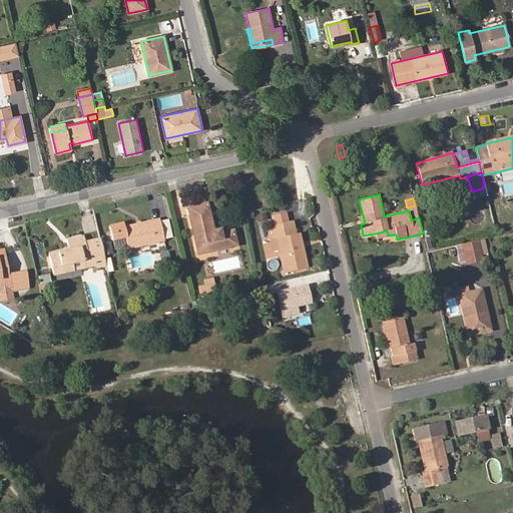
[(236,245),(233,230),(220,233),(219,229),(213,230),(207,203),(187,207),(198,253),(236,245)]
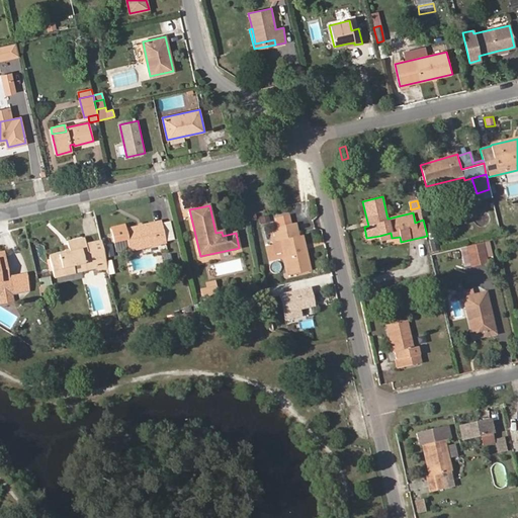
[(311,271),(303,235),(298,236),(295,225),(291,225),(289,214),(275,219),(278,228),(273,229),(276,241),(280,240),(283,251),(288,275),(311,271)]
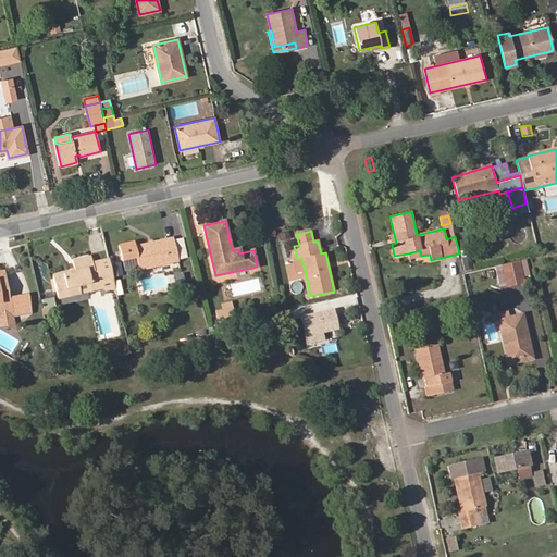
[(291,238),(288,232),(279,234),(281,240),(291,238)]
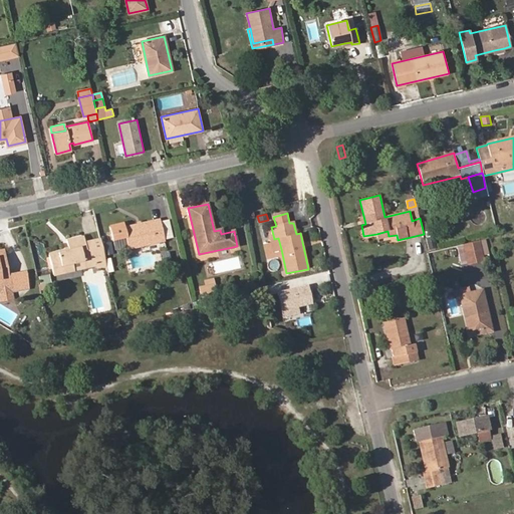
[(165,241),(160,220),(123,228),(122,223),(109,226),(113,240),(125,238),(127,247),(127,249),(165,241)]
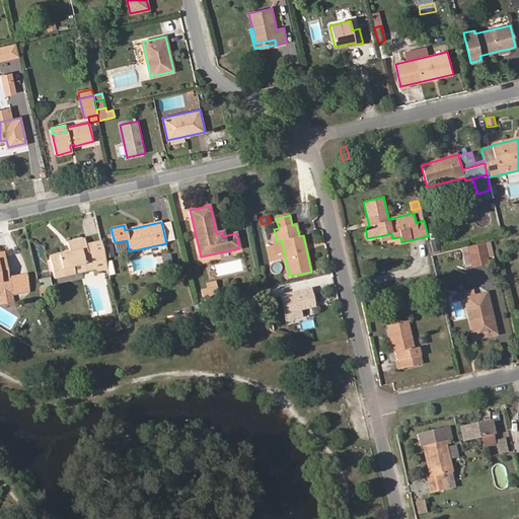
[(170,222),(163,223),(166,241),(174,240),(170,222)]
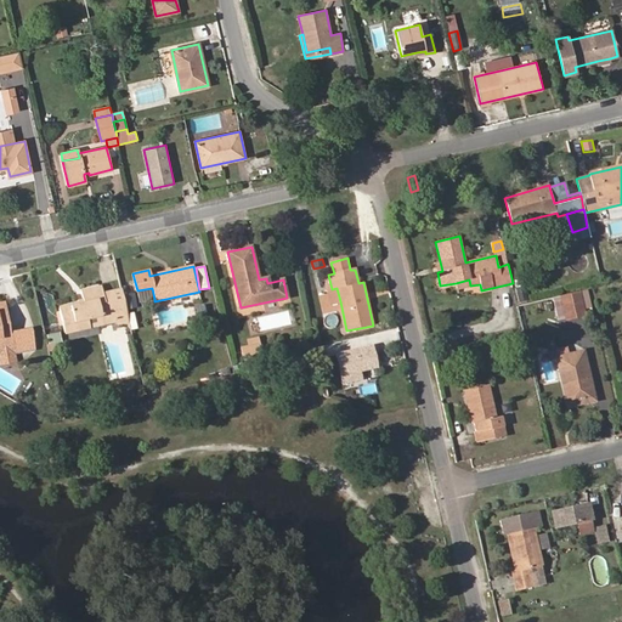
[(522,278),(520,270),(512,272),(514,280),(522,278)]
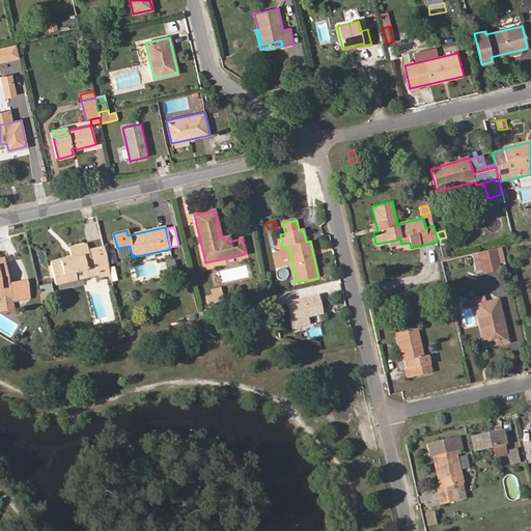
[(88,249),(102,245),(100,240),(87,244),(88,249)]
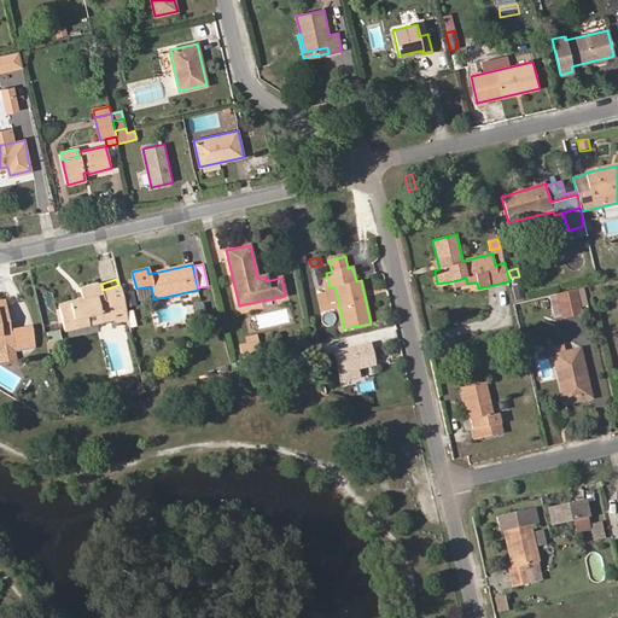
[(128,320),(121,287),(103,292),(101,285),(81,290),(83,299),(58,307),(64,331),(89,325),(88,319),(115,313),(116,319),(117,322),(128,320)]
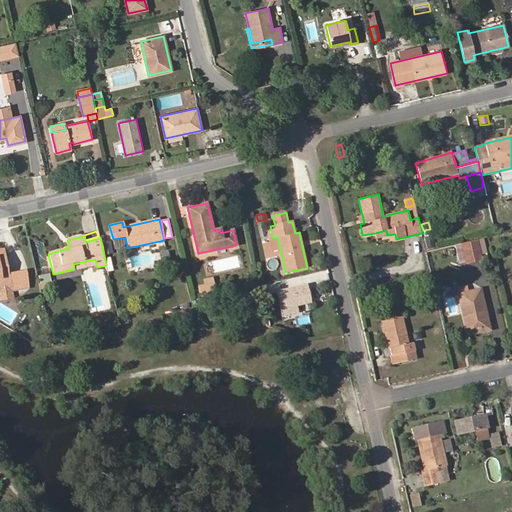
[(433,246),(431,236),(425,237),(427,248),(433,246)]
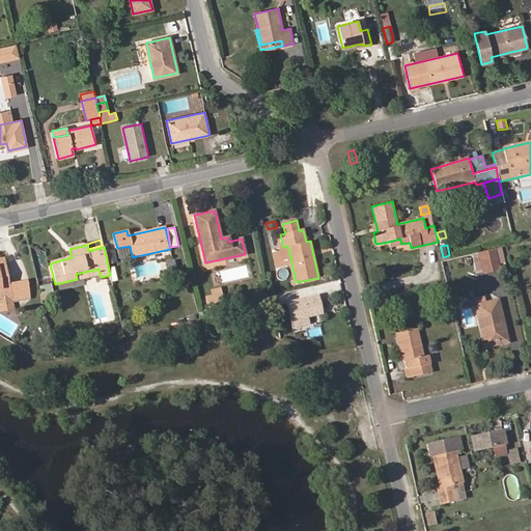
[(132,255),(130,246),(117,248),(119,257),(132,255)]
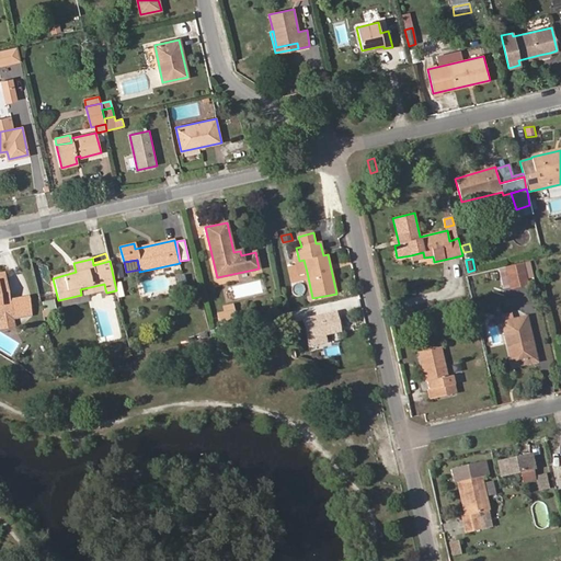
[(307,272),(304,260),(299,261),(296,262),(299,274),(307,272)]
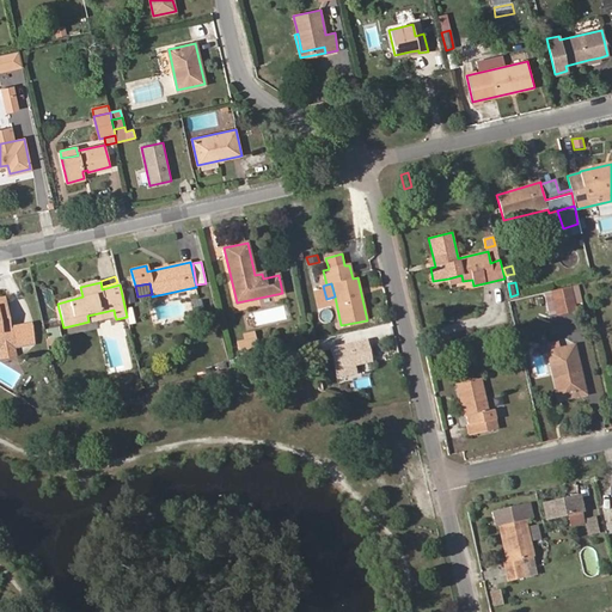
[(582,303),(579,286),(570,288),(574,305),(582,303)]
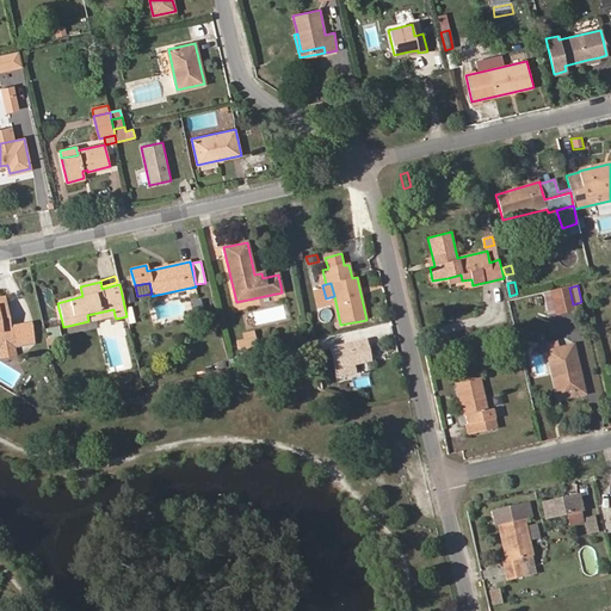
[(573,304),(569,288),(551,291),(556,314),(574,310),(573,304)]
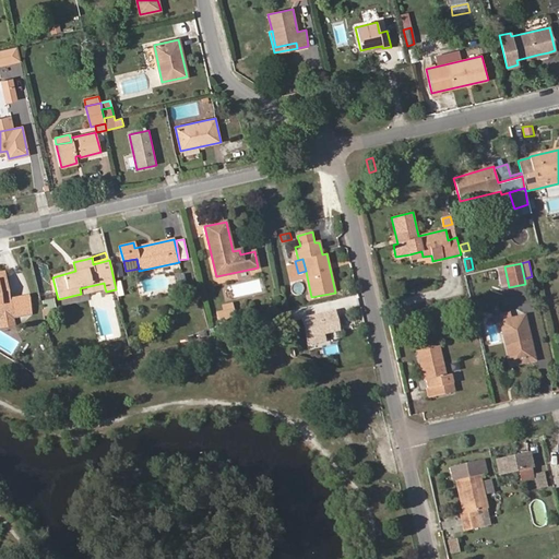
[(123,276),(121,264),(111,266),(115,278),(123,276)]
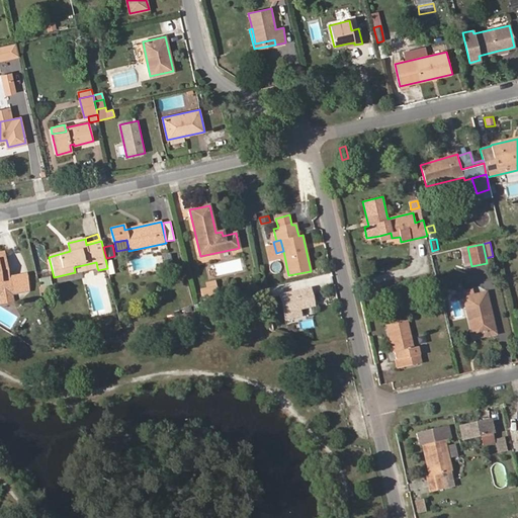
[(8,279),(4,256),(0,256),(0,303),(13,301),(12,295),(13,295),(11,278),(8,279)]
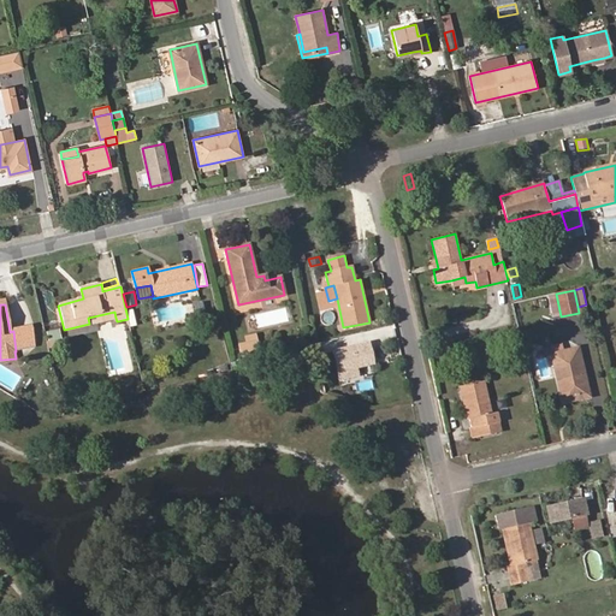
[(116,318),(114,312),(88,318),(89,324),(116,318)]
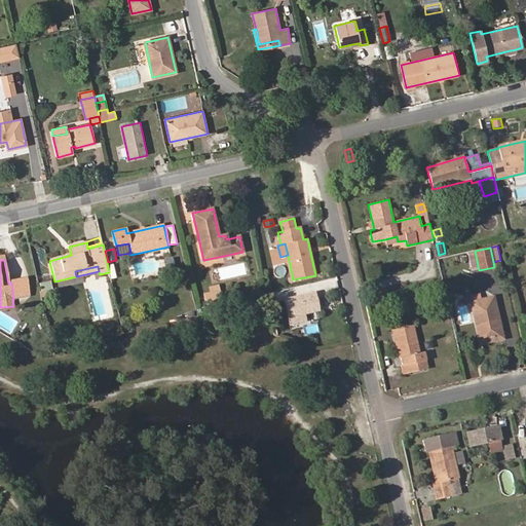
[(50,279),(39,283),(42,293),(52,290),(50,279)]
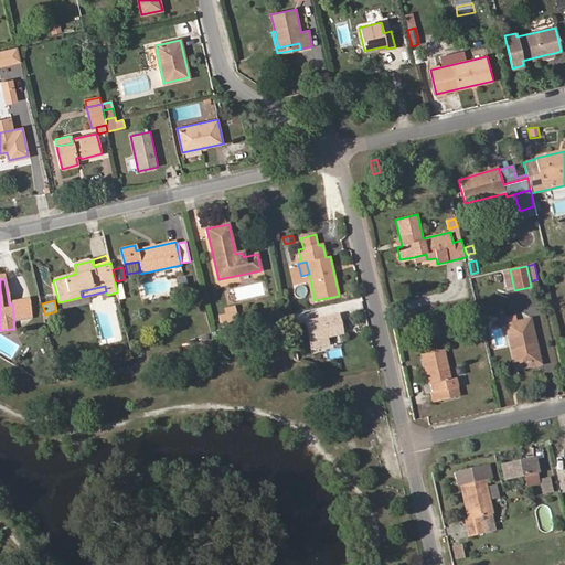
[(342,333),(338,316),(307,322),(312,349),(328,345),(327,337),(342,333)]
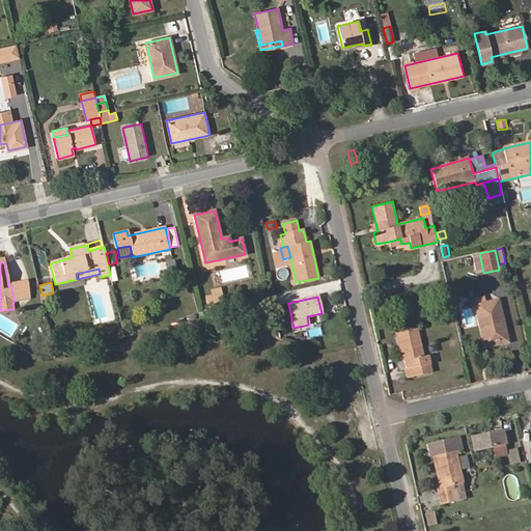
[(507,339),(498,300),(475,305),(480,326),(482,326),(486,344),(507,339)]
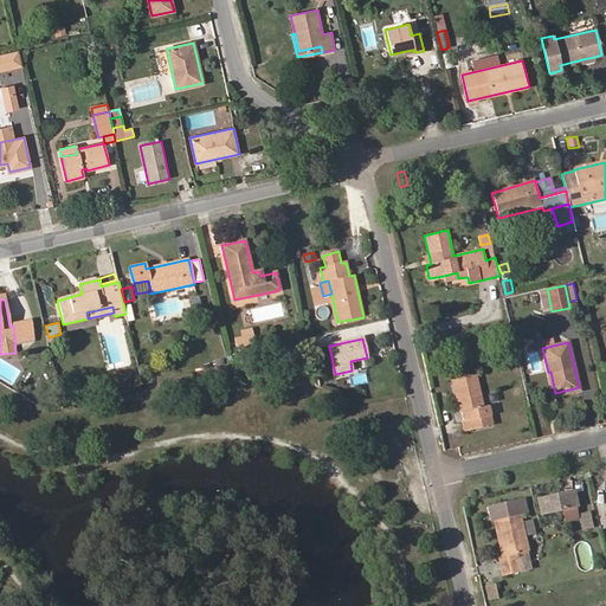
[(277,358),(275,347),(264,350),(266,360),(277,358)]
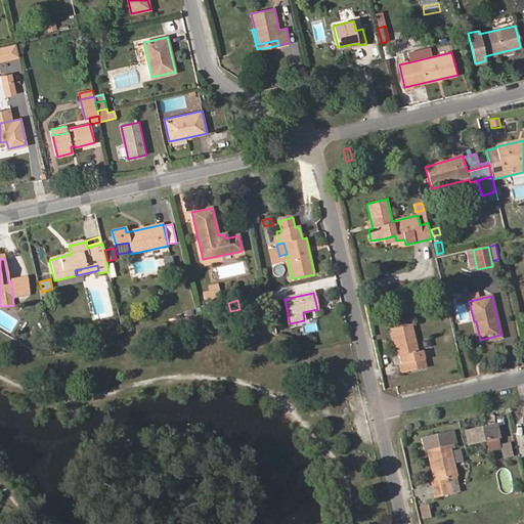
[(480,340),(476,321),(474,321),(478,343),(500,337),(500,335),(480,340)]
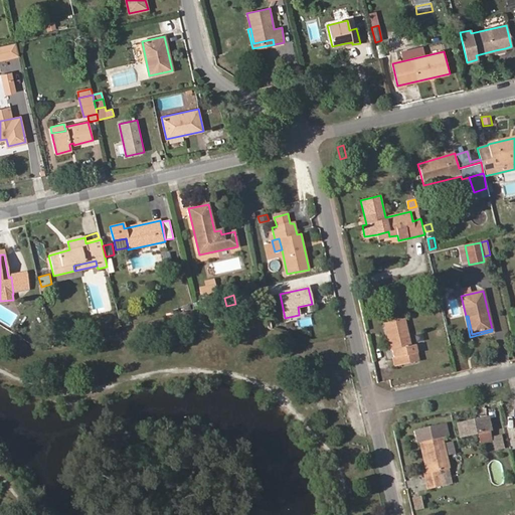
[(417,361),(414,345),(409,346),(403,319),(384,323),(388,338),(390,337),(391,341),(388,342),(390,351),(392,350),(394,358),(395,358),(397,366),(417,361)]
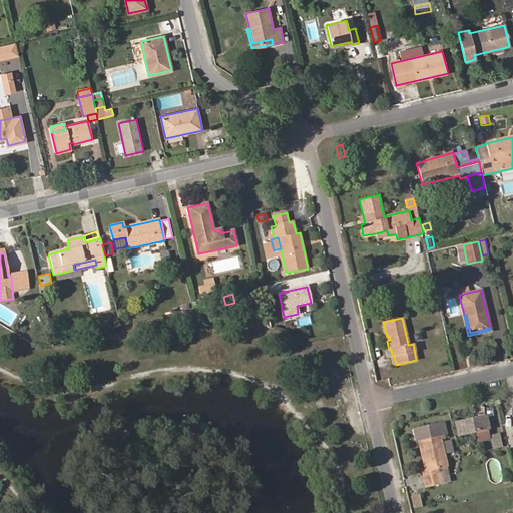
[(495,415),(493,406),(486,408),(488,417),(495,415)]
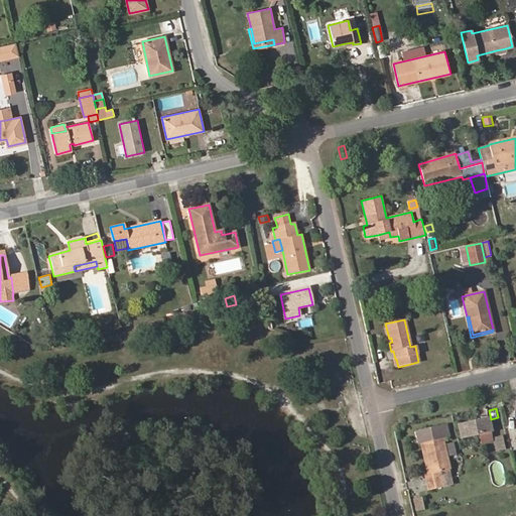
[(491,431),(488,418),(458,424),(461,437),(491,431)]
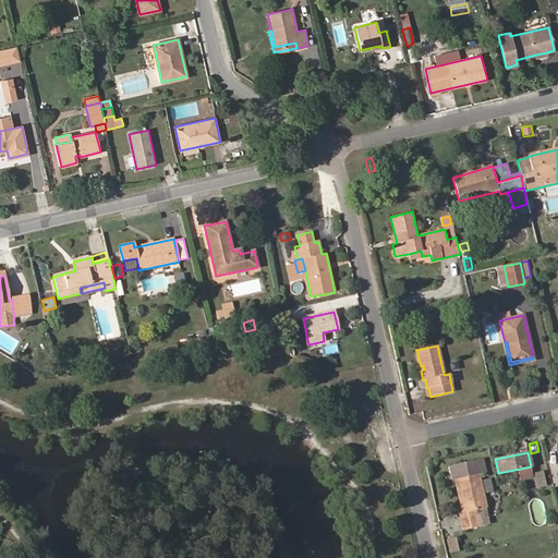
[(486,508),(478,473),(485,472),(482,459),(449,466),(451,478),(455,478),(462,511),(459,512),(463,530),(478,526),(477,525),(488,523),(485,508),(486,508)]
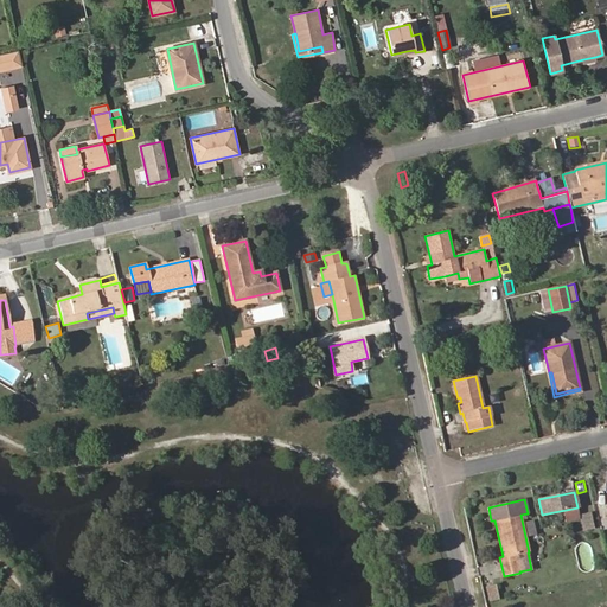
[(593,526),(590,513),(581,516),(585,529),(593,526)]
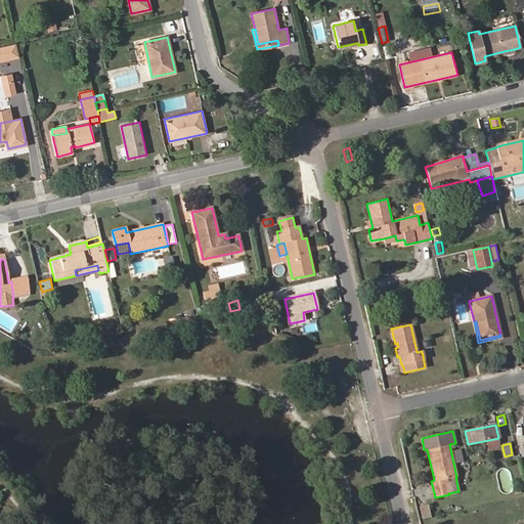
[(452,450),(455,463),(463,461),(460,448),(452,450)]
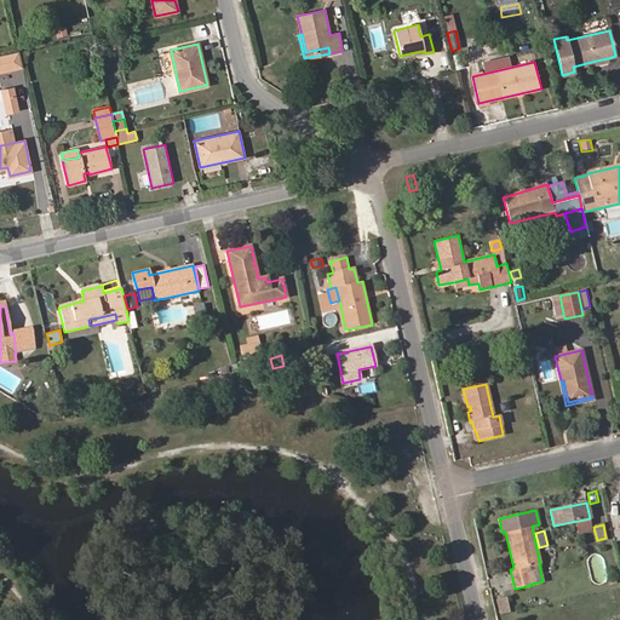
[(509,613),(505,597),(498,600),(500,614),(509,613)]
